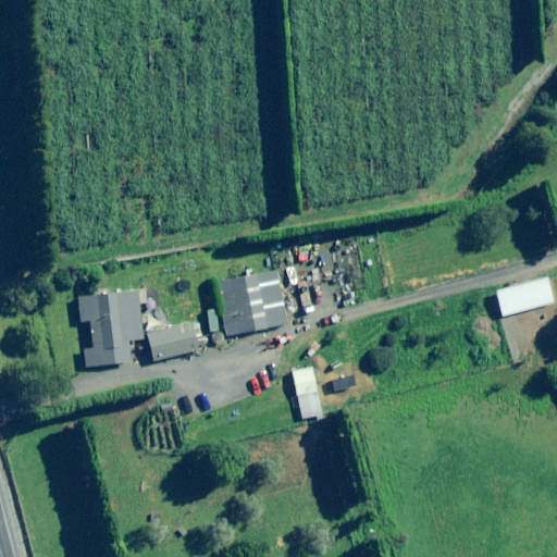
[(256,284),(254,274),(213,283),(224,337),(284,324),(274,280),(256,284)]
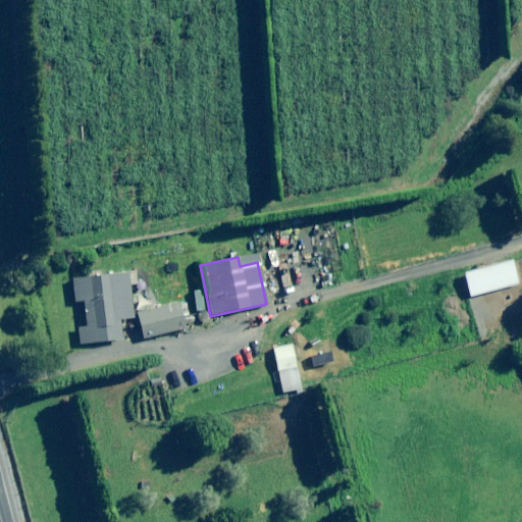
[(517,284),(511,261),(463,273),(469,297),(517,284)]
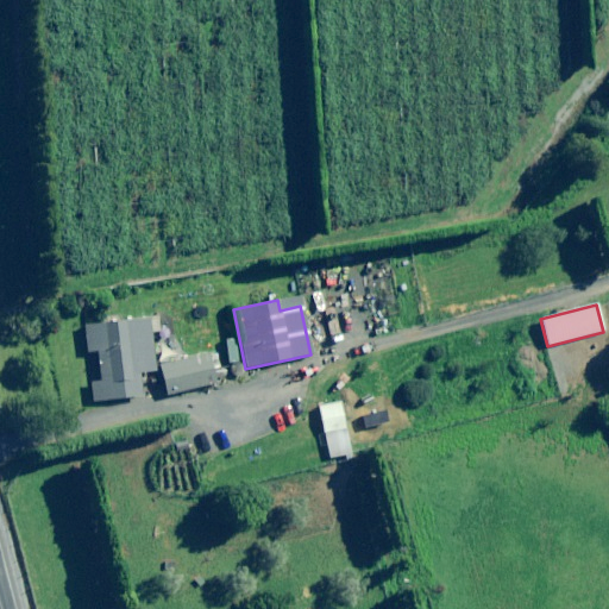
[(154,371),(148,319),(82,326),(86,353),(96,352),(100,383),(89,384),(90,402),(140,396),(138,374),(154,371)]
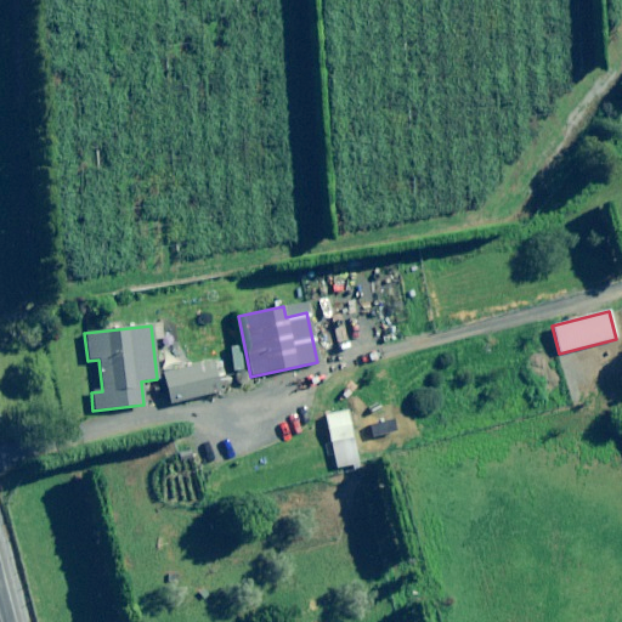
[(218,393),(210,361),(162,373),(169,403),(218,393)]
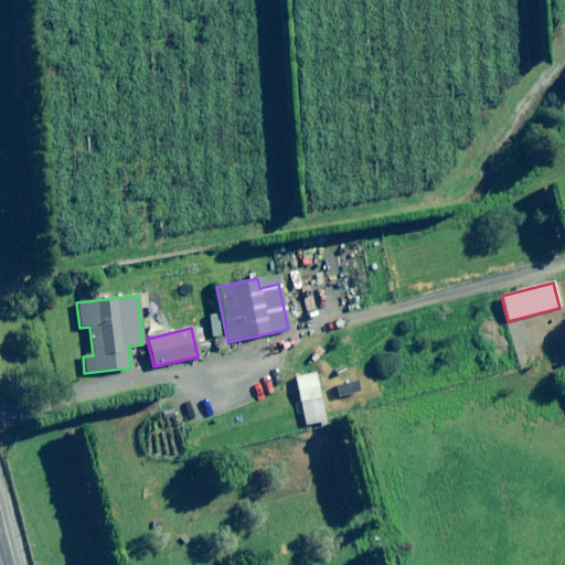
[(323,422),(316,373),(296,376),(304,426),(323,422)]
